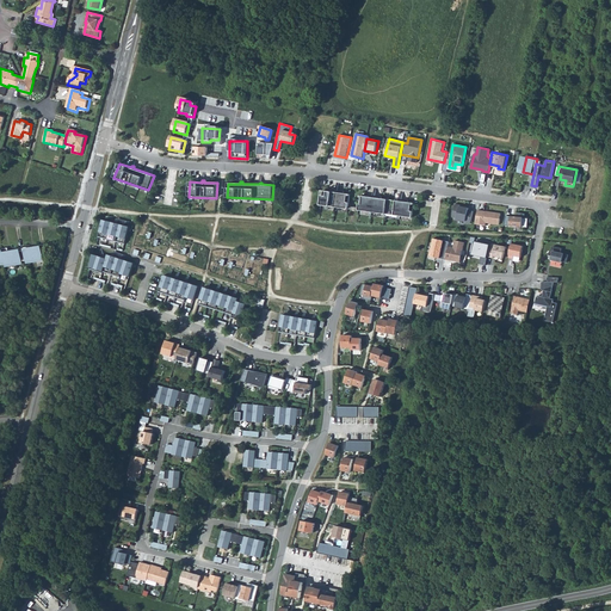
[(335,192),(322,191),(321,205),(347,209),(350,195),(337,192),(338,191),(335,190),(335,192)]
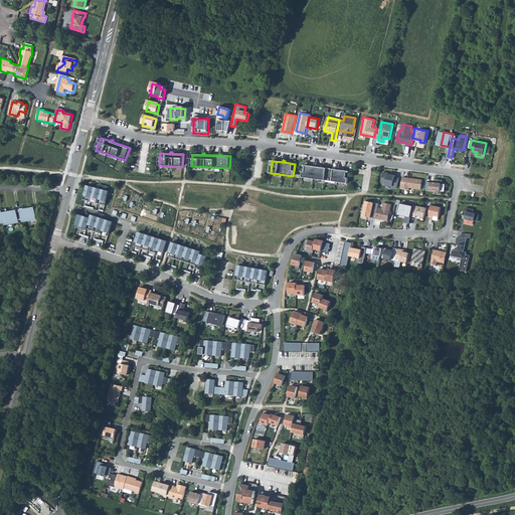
[(314,166),(304,165),(302,177),(325,180),(326,168),(316,167),(316,165),(314,165),(314,166)]
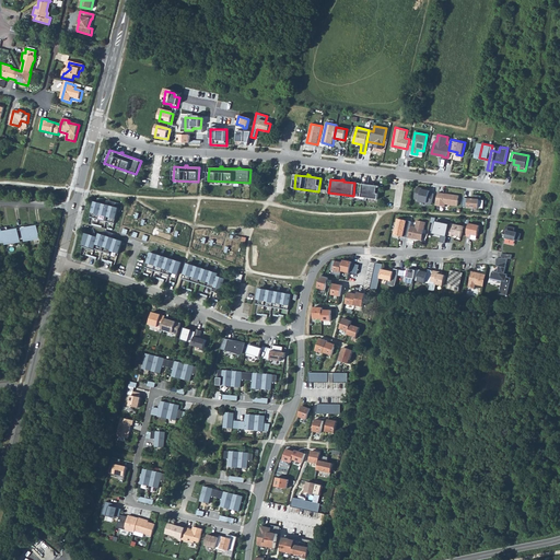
[(366,184),(354,183),(353,196),(377,199),(380,186),(368,185),(369,183),(366,183),(366,184)]
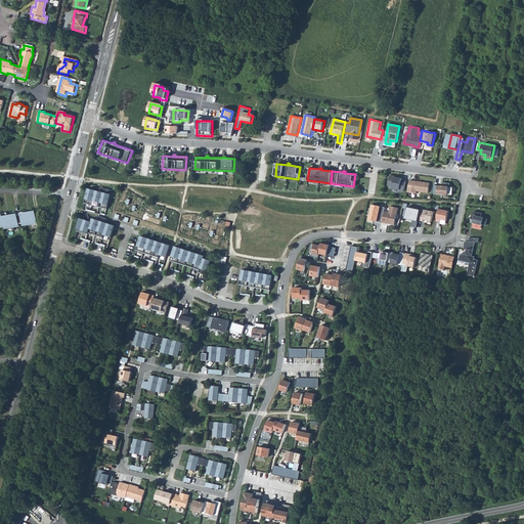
[(396,175),(391,174),(388,185),(393,185),(392,187),(399,188),(399,189),(404,190),(406,180),(402,179),(402,177),(395,176),(396,175)]
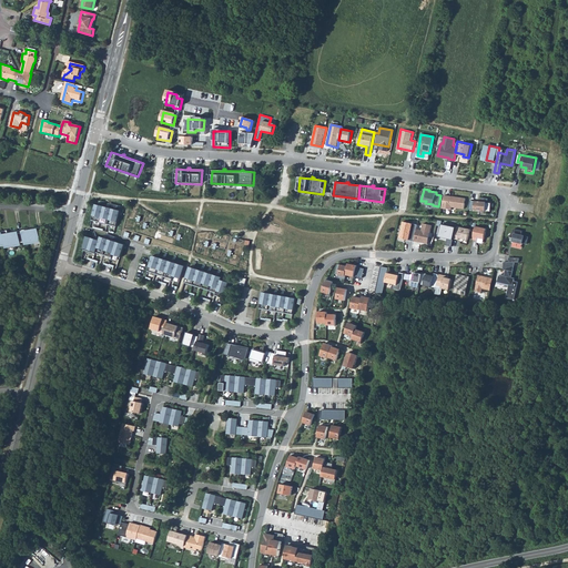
[(466,198),(445,194),(443,208),(452,209),(453,206),(465,208),(466,198)]
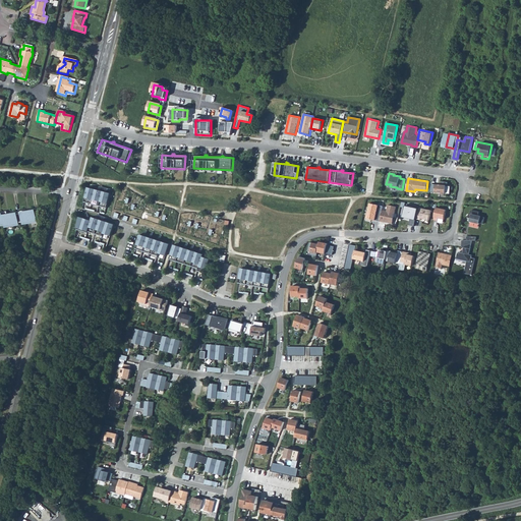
[(436,183),(431,182),(430,191),(446,192),(447,185),(448,185),(449,181),(441,180),(441,183),(436,183)]
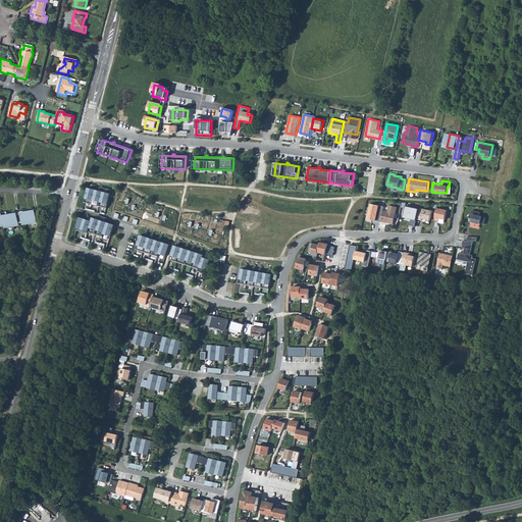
[(111,194),(89,188),(85,202),(107,209),(111,194)]
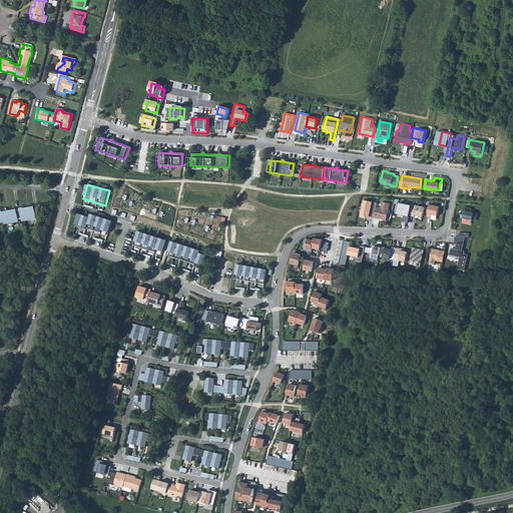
[(378,202),(365,199),(363,204),(364,205),(364,209),(363,208),(361,214),(375,217),(377,206),(378,202)]
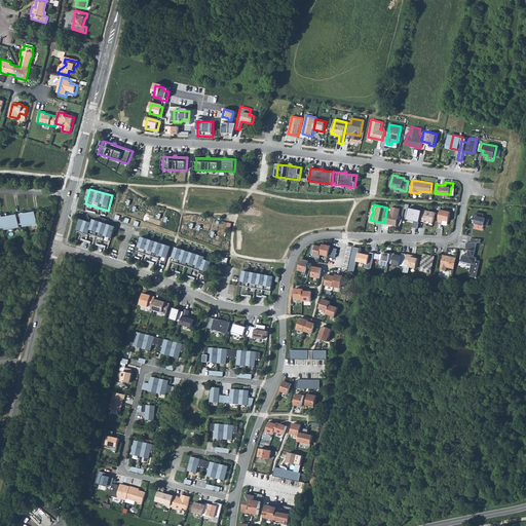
[(391,213),(386,212),(384,223),(388,224),(388,223),(397,225),(401,208),(392,205),(391,213)]
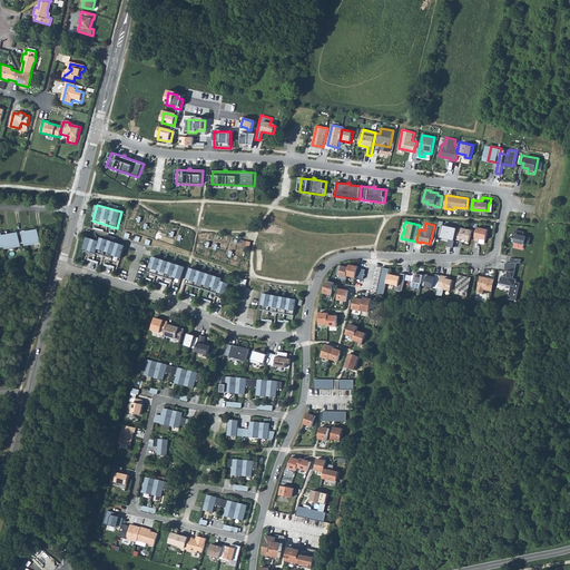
[(455,238),(458,231),(458,229),(443,226),(440,243),(444,244),(445,238),(455,241),(455,238)]
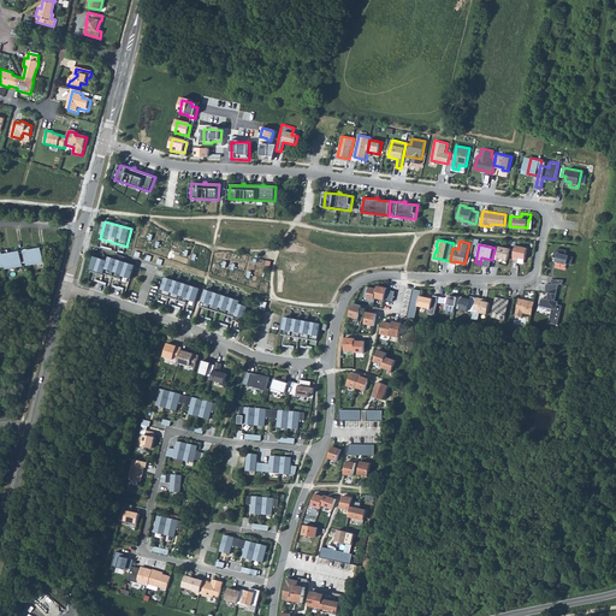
[(528,247),(516,244),(514,259),(519,260),(519,256),(526,259),(528,247)]
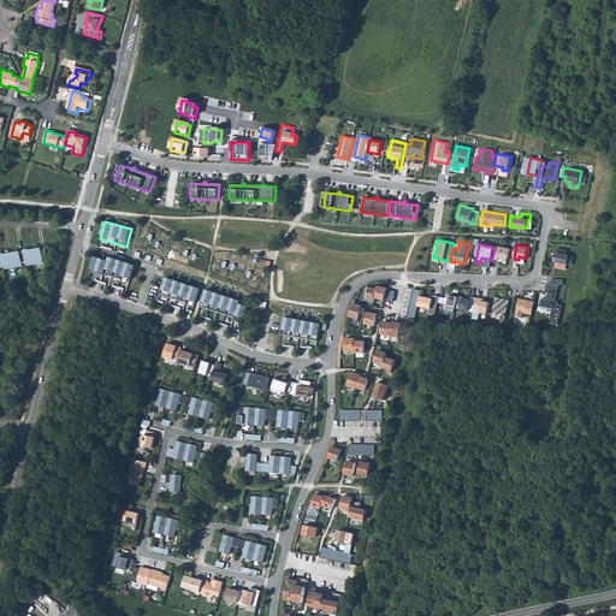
[(510,248),(501,246),(499,250),(495,249),(492,258),(498,259),(498,258),(508,260),(510,248)]
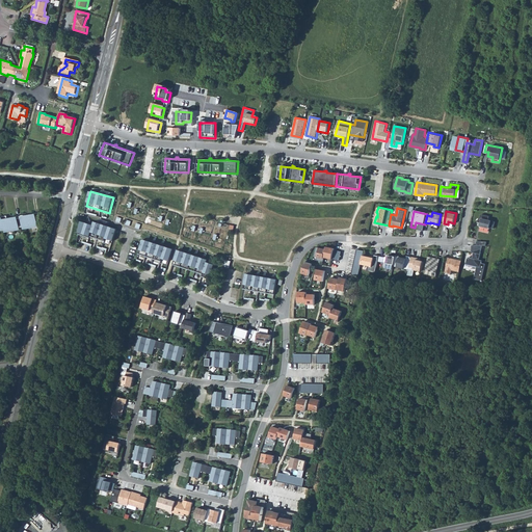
[(0,230),(3,230),(3,231),(18,229),(17,228),(22,227),(22,228),(38,225),(37,222),(38,222),(41,213),(29,214),(29,216),(26,217),(26,215),(20,216),(20,218),(16,218),(16,217),(9,218),(10,219),(7,219),(7,218),(2,218),(1,217),(0,217),(0,230)]
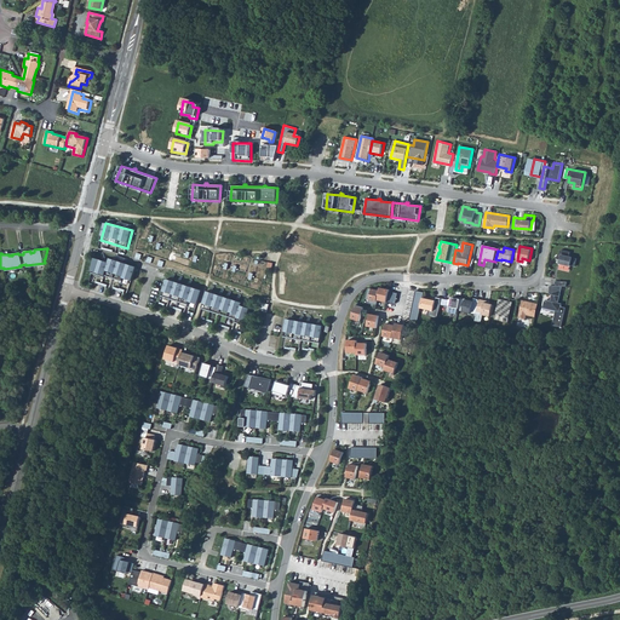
[(572,251),(562,248),(561,253),(560,253),(558,258),(561,259),(561,263),(572,265),(572,264),(577,265),(578,257),(570,256),(572,251)]
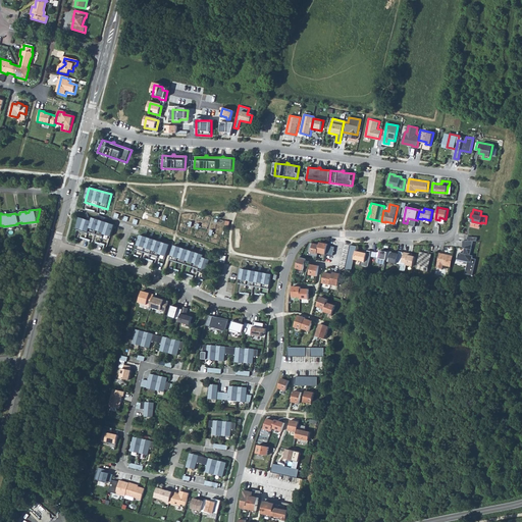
[(92,221),(81,218),(77,229),(89,233),(89,232),(103,238),(104,233),(112,236),(114,225),(93,218),(92,221)]
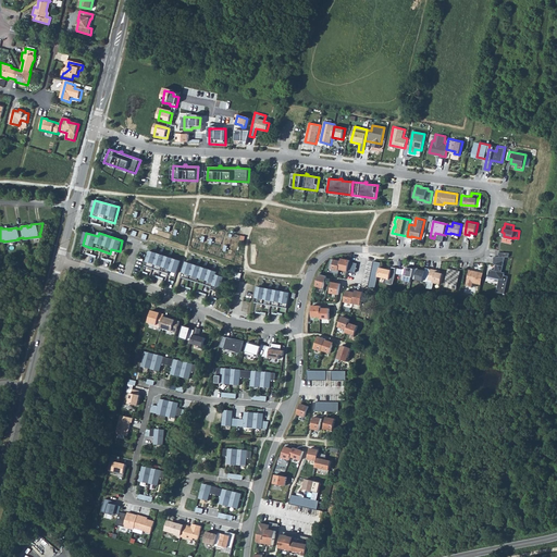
[(182,261),(151,251),(146,267),(170,274),(171,271),(178,273),(182,261)]
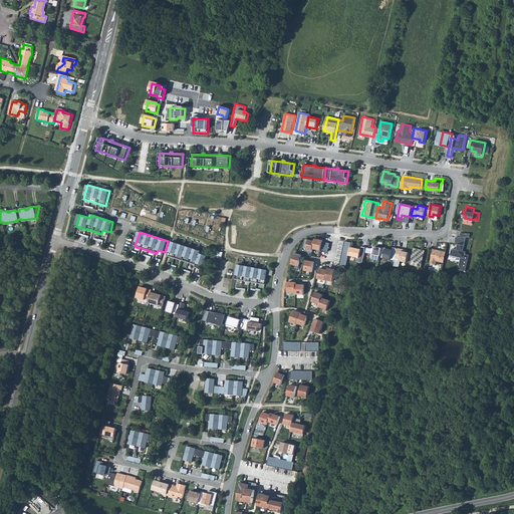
[(462,236),(457,236),(457,243),(459,243),(458,249),(455,248),(455,249),(453,249),(452,254),(462,257),(462,258),(460,268),(463,269),(466,270),(470,254),(467,253),(467,251),(464,250),(468,236),(462,236)]
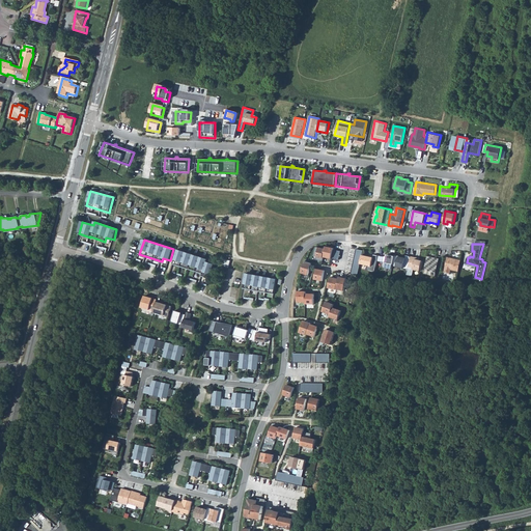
[(326,249),(316,247),(314,256),(317,256),(316,259),(323,260),(326,249)]
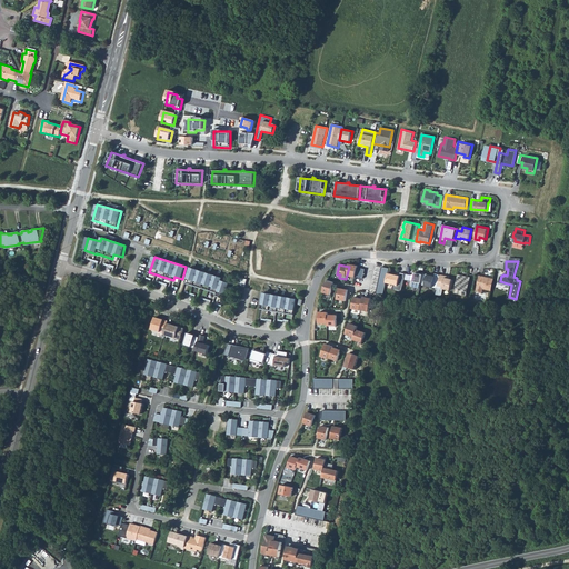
[(366,269),(358,267),(356,277),(363,278),(366,269)]
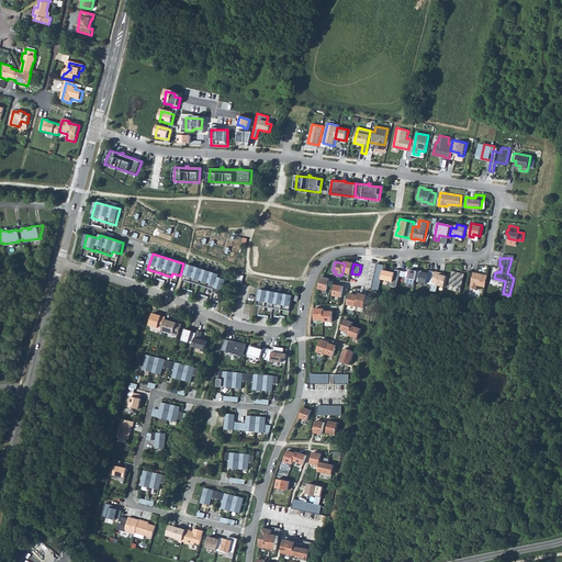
[(385,265),(378,263),(372,290),(379,291),(382,279),(384,268),(385,265)]
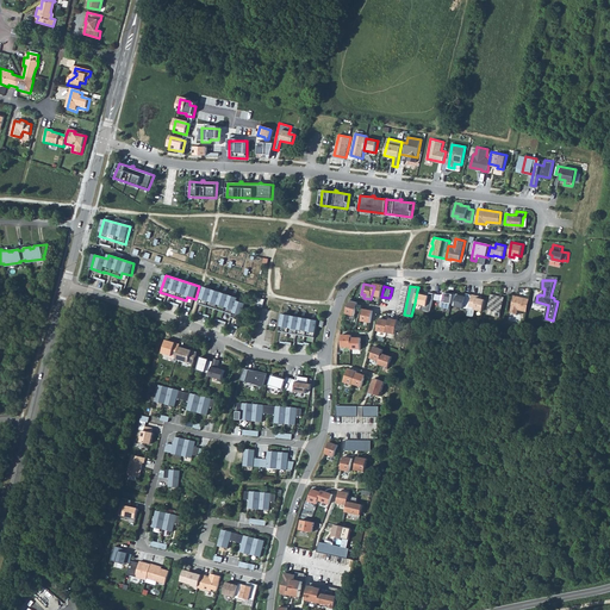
[(238,298),(204,287),(199,304),(234,315),(232,317),(241,321),(246,304),(238,302),(238,298)]
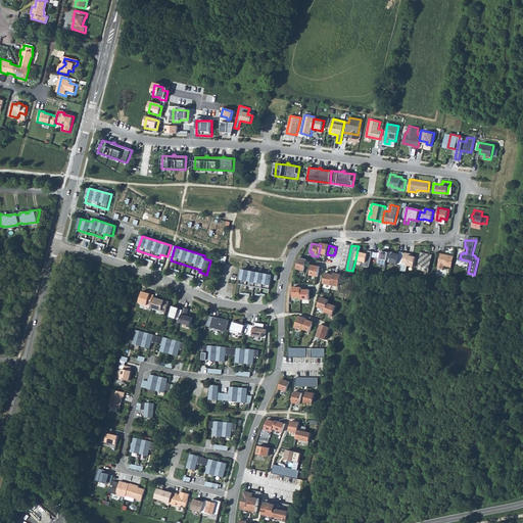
[(365,250),(358,249),(355,259),(362,260),(361,266),(370,267),(373,251),(369,250),(368,253),(365,252),(365,250)]
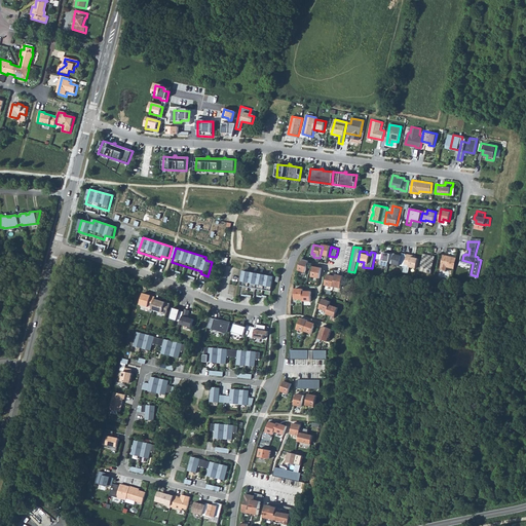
[(405,265),(408,253),(403,252),(402,255),(397,254),(397,253),(391,252),(391,253),(384,252),(381,264),(388,266),(389,263),(405,266),(405,265)]
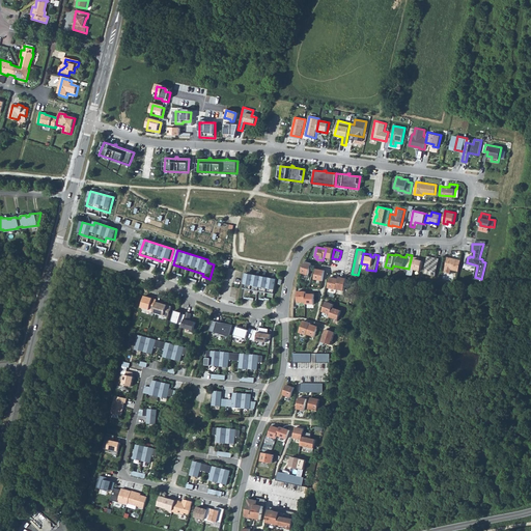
[(420,257),(412,255),(409,268),(421,271),(423,260),(420,259),(420,257)]
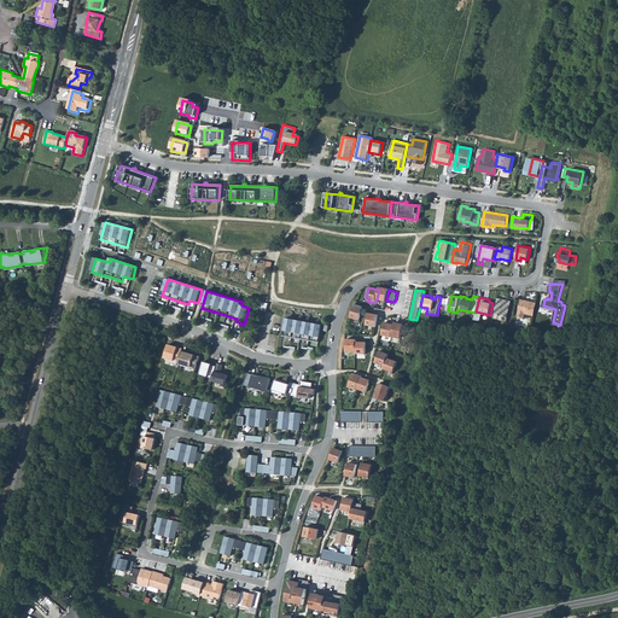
[(512,299),(499,297),(494,319),(507,321),(512,299)]
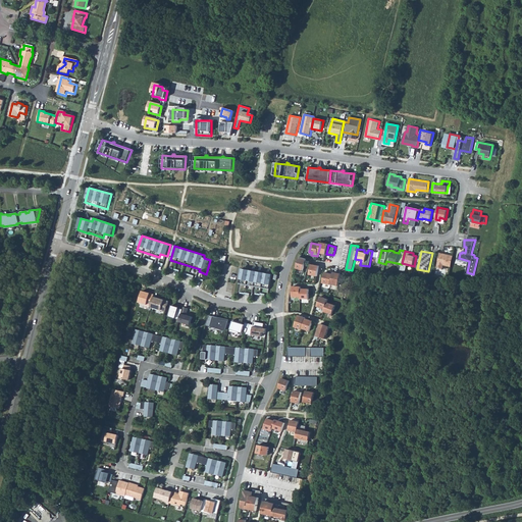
[(454,255),(440,252),(437,267),(444,268),(445,264),(452,266),(454,255)]
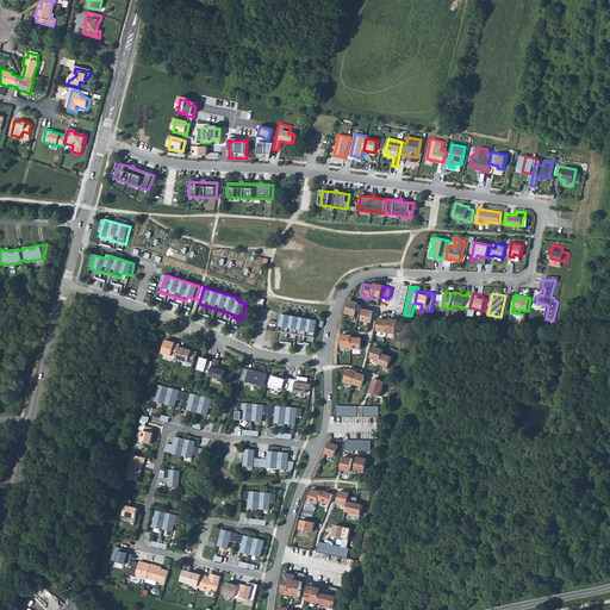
[(359,303),(350,300),(347,313),(355,316),(359,303)]
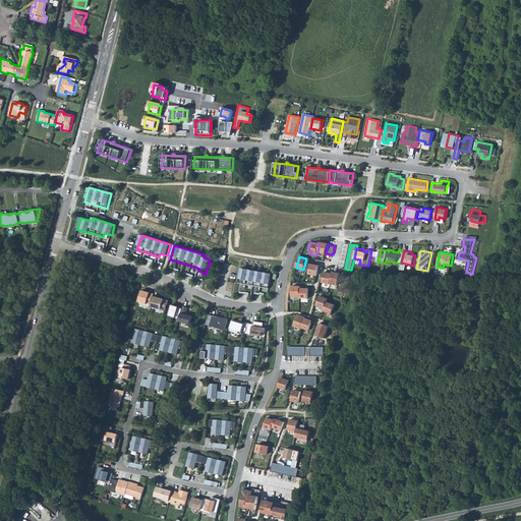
[(319,265),(311,264),(309,274),(317,276),(319,265)]
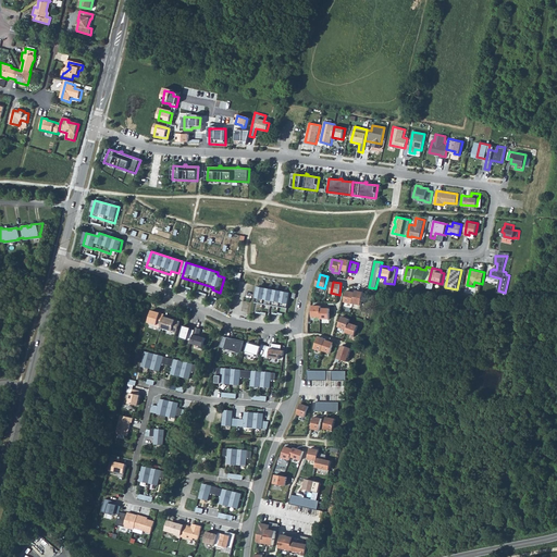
[(291,293),(258,287),(255,302),(287,309),(291,293)]
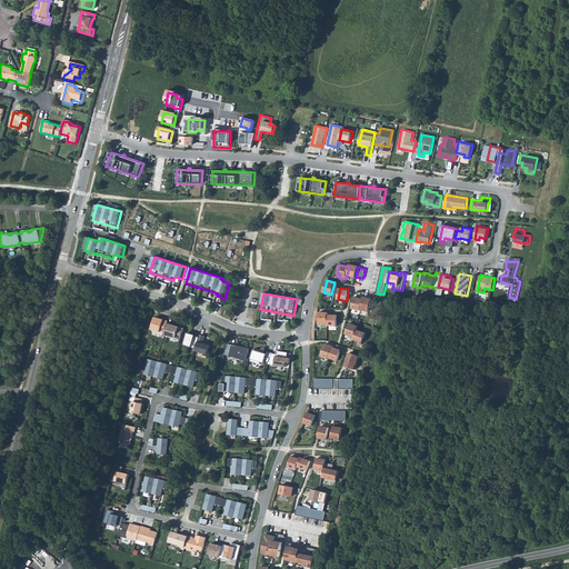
[(365,296),(363,298),(361,310),(369,311),(372,298),(365,296)]
